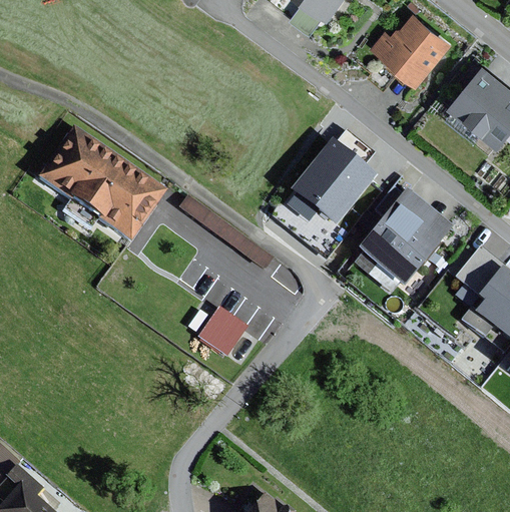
[(343,0),(302,0),(329,19),(343,0)]
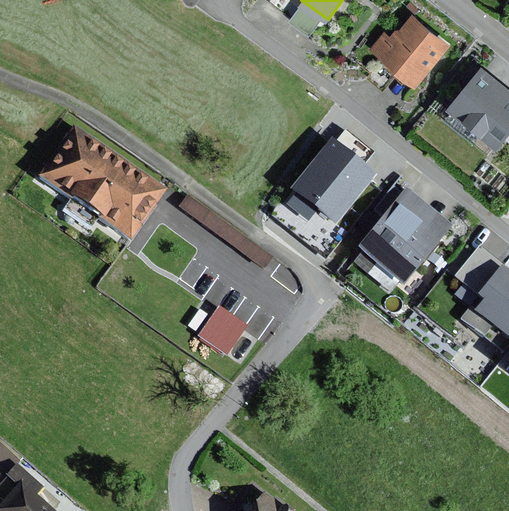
[(454,42),(413,11),(401,26),(396,27),(391,34),(384,28),(367,49),(418,88),(454,42)]
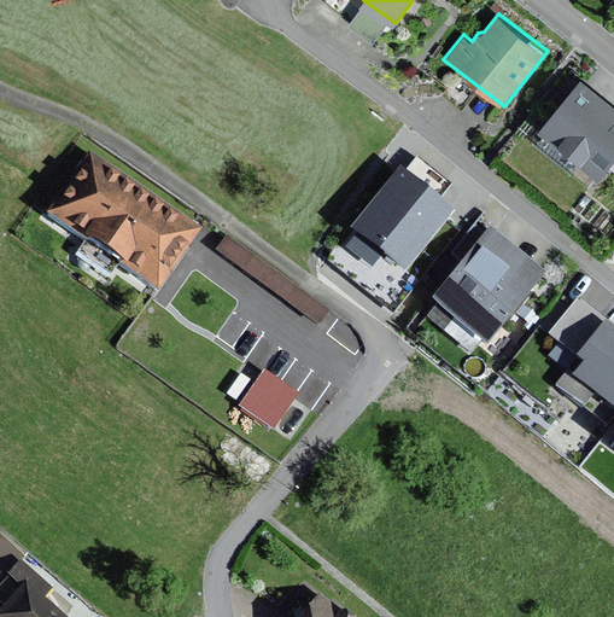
[(613,104),(582,79),(543,126),(604,174),(613,161),(613,104)]
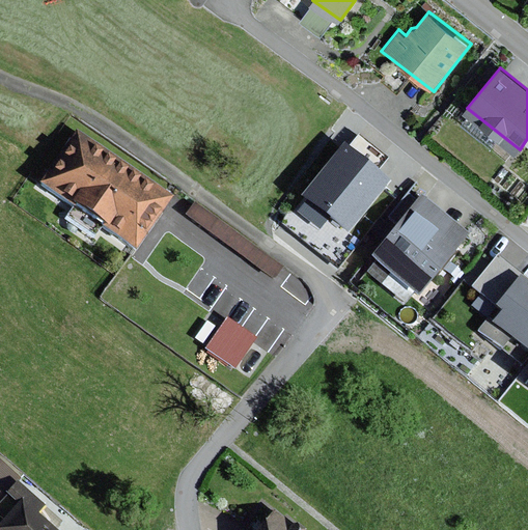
[(171,196),(74,129),(36,182),(134,249),(171,196)]
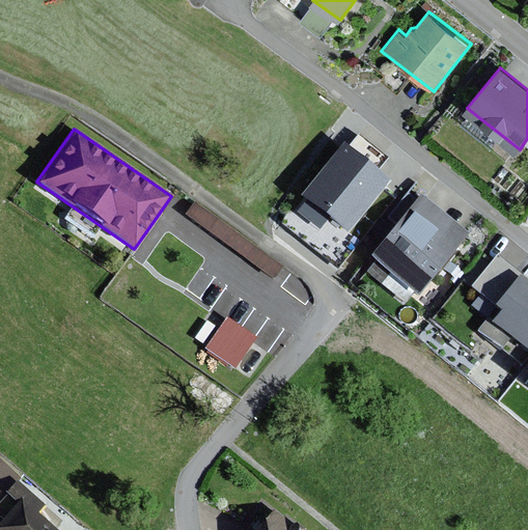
[(348,146),(342,143),(299,196),(345,235),(390,182),(377,170),(386,159),(358,135),(348,146)]
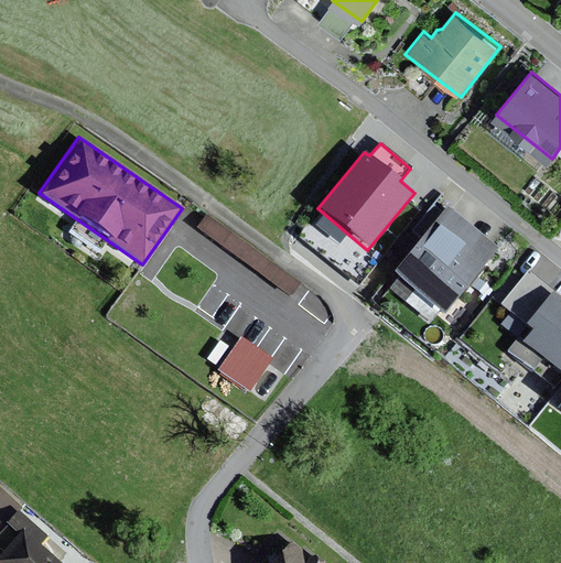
[(497,249),(445,206),(392,271),(443,314),(497,249)]
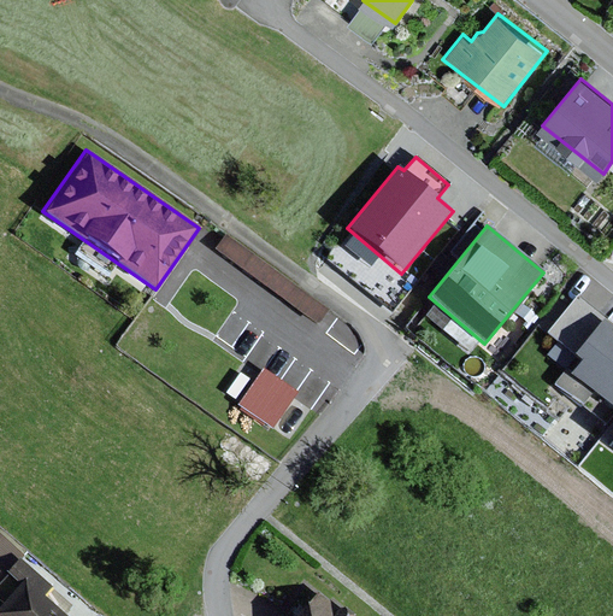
[(326,311),(224,235),(212,251),(316,327),(326,311)]
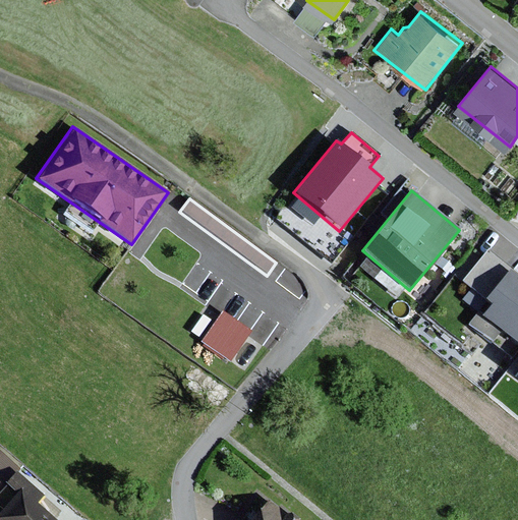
[(517,275),(486,251),(462,282),(491,304),(481,315),(517,344),(517,275)]
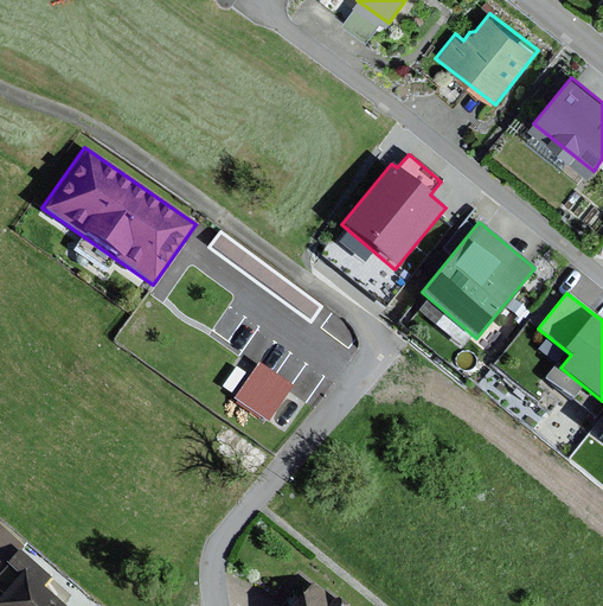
[(0,569),(6,563),(18,550),(21,547),(0,527),(0,569)]
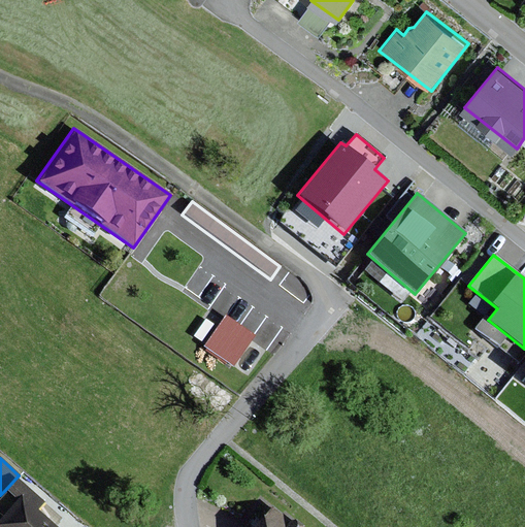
[(43,503),(15,479),(5,490),(17,500),(0,519),(0,526),(55,526),(37,511),(43,503)]
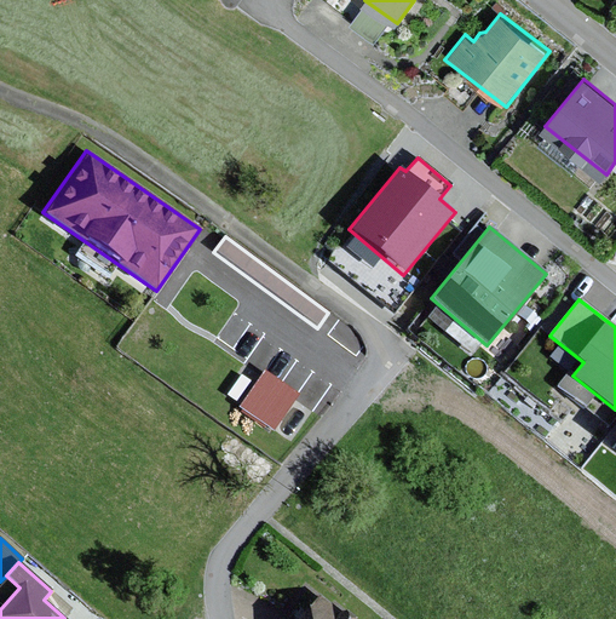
[(347,618),(318,595),(298,618),(347,618)]
